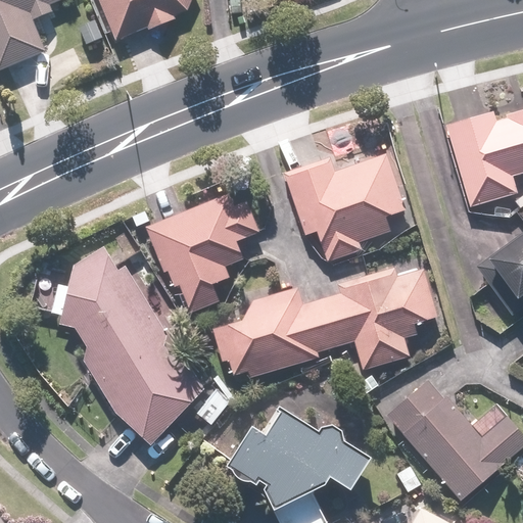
[(0,0),(0,74),(49,53),(35,20),(54,12),(51,6),(63,0),(0,0)]
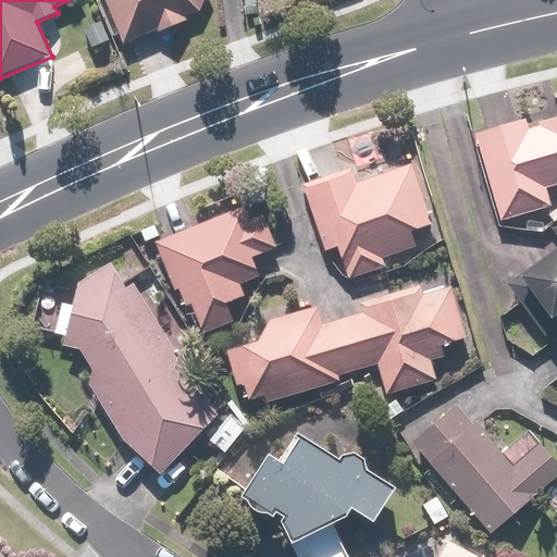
[(202,19),(209,0),(104,0),(125,49),(202,19)]
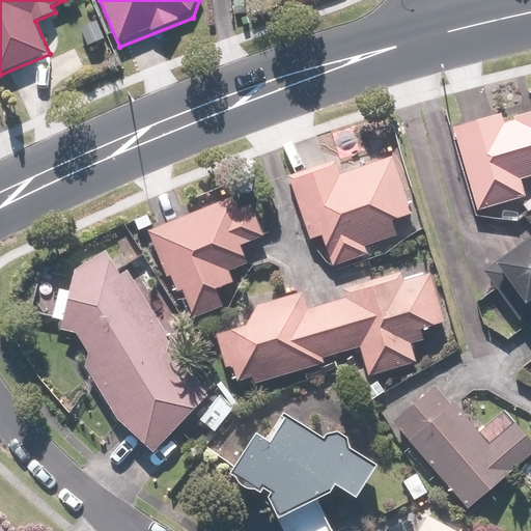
[(501,111),(452,124),(477,212),(526,197),(521,178),(530,175),(530,110),(503,119),(501,111)]
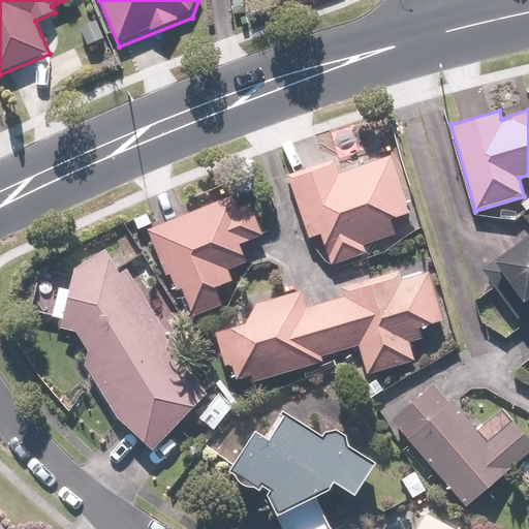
[(333,159),(288,173),(308,240),(323,235),(333,263),(367,253),(365,246),(396,237),(391,219),(410,213),(394,157),(338,174),(333,159)]
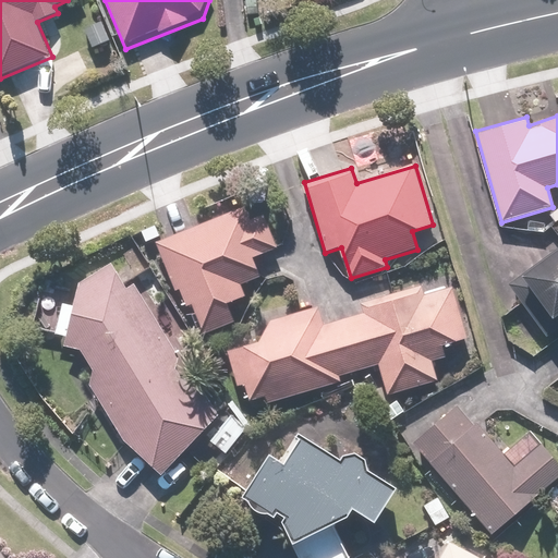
[(245,205),(152,243),(161,268),(170,264),(186,305),(191,304),(204,336),(234,324),(226,302),(247,293),(244,283),(262,277),(254,258),(280,247),(267,215),(252,221),(245,205)]
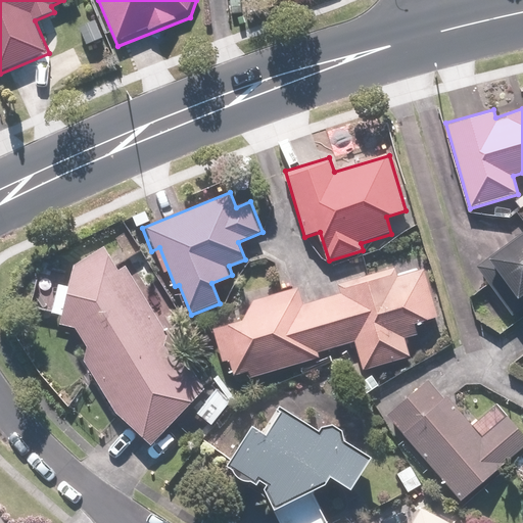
[(522,229),(476,268),(515,318),(522,311),(522,229)]
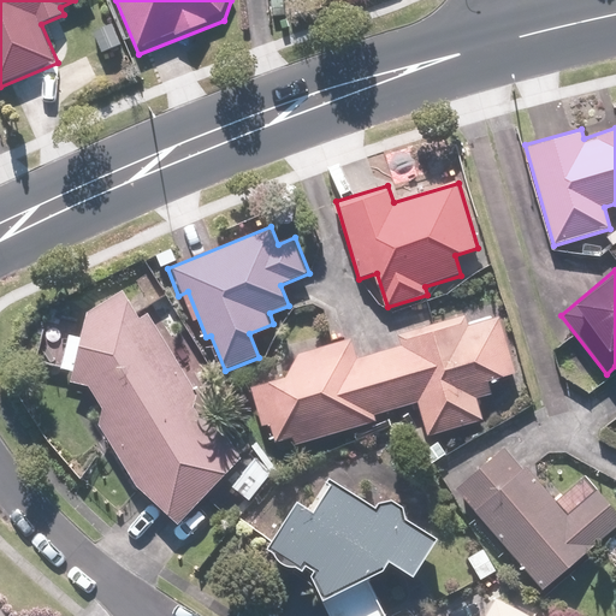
[(72,372),(71,383),(92,388),(110,418),(102,436),(138,484),(181,523),(238,456),(147,311),(140,315),(124,289),(89,312),(83,333),(57,329),(47,365),(72,372)]
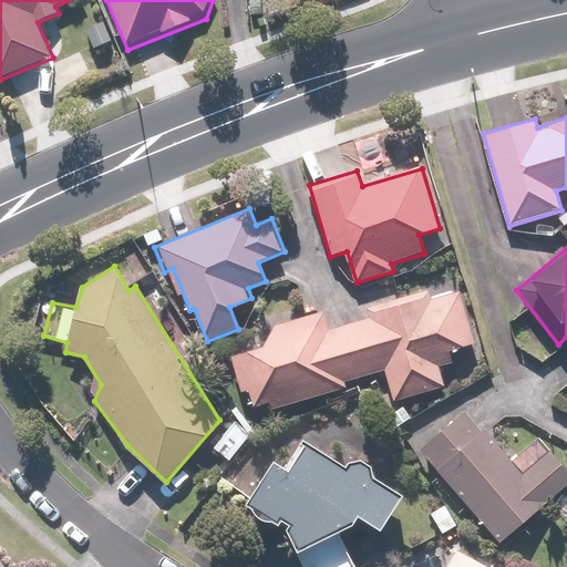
[(267,344),(230,356),(246,408),(269,401),(272,412),(349,389),(347,380),(387,369),(397,404),(444,390),(437,367),(452,361),(449,349),(474,341),(460,292),(429,302),(425,290),(368,308),(370,319),(329,331),(322,310),(263,328),(267,344)]
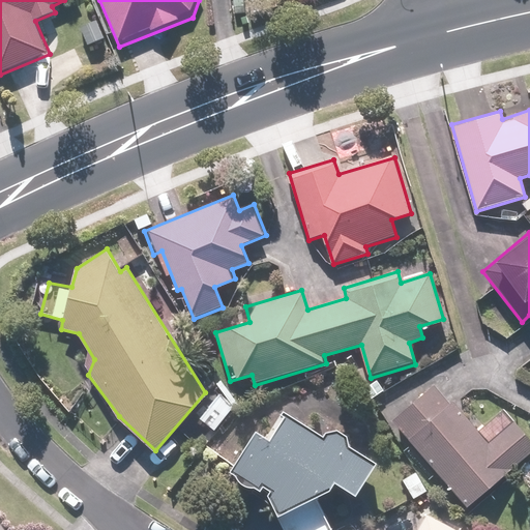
[(436,380),(388,419),(464,511),(529,455),(529,437),(503,405),(474,428),(436,380)]
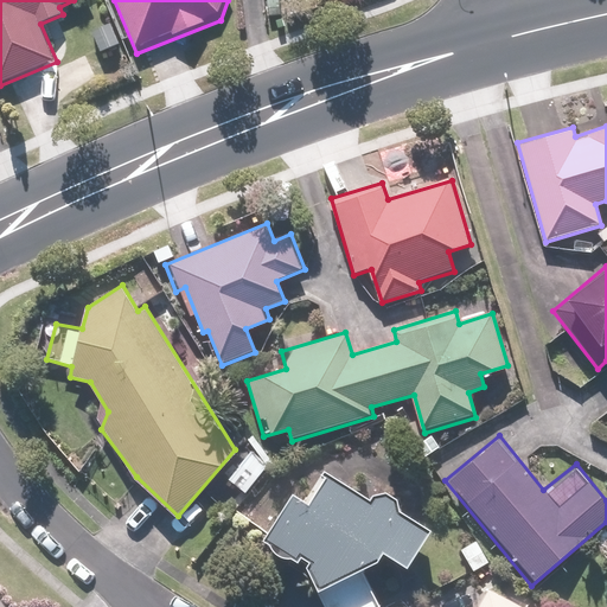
[(262,543),(312,574),(327,606),(376,606),(379,606),(362,567),(382,555),(409,572),(433,534),(331,472),(312,504),(292,493),(262,543)]
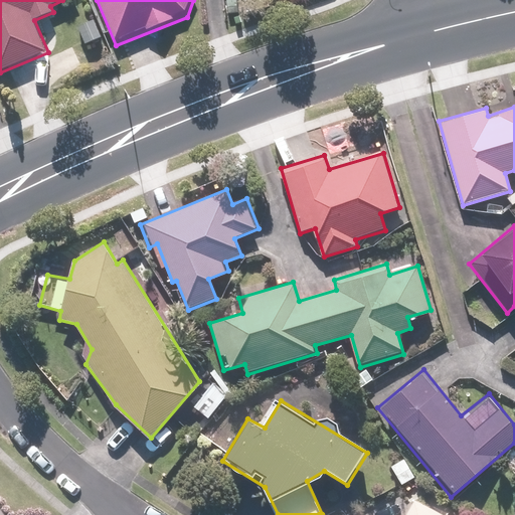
[(433,508),(413,498),(403,514),(462,514),(463,514),(437,500),(433,508)]
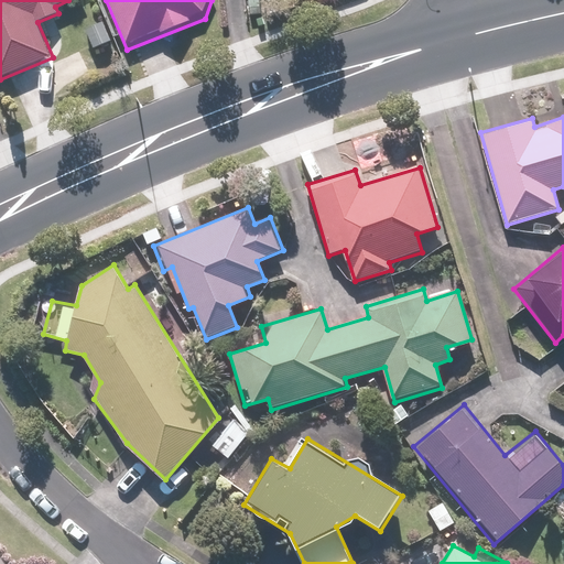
[(0,563),(28,563),(24,560),(19,563),(8,563),(0,552),(0,563)]
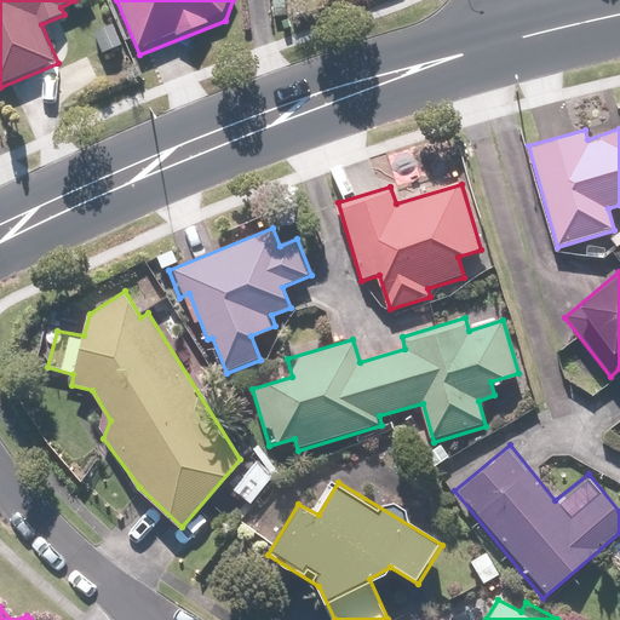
All buildings are outlined.
